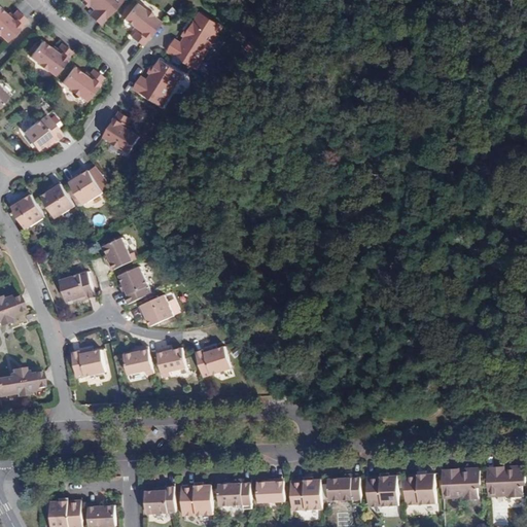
[(100,25),(124,0),(123,0),(84,0),(89,4),(95,10),(91,14),(100,25)]
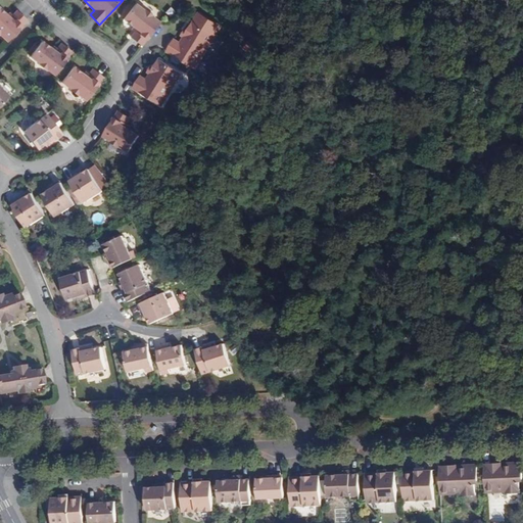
[(131,37),(141,46),(158,24),(151,17),(152,16),(145,10),(144,11),(136,4),(124,19),(134,28),(137,30),(135,33),(131,37)]
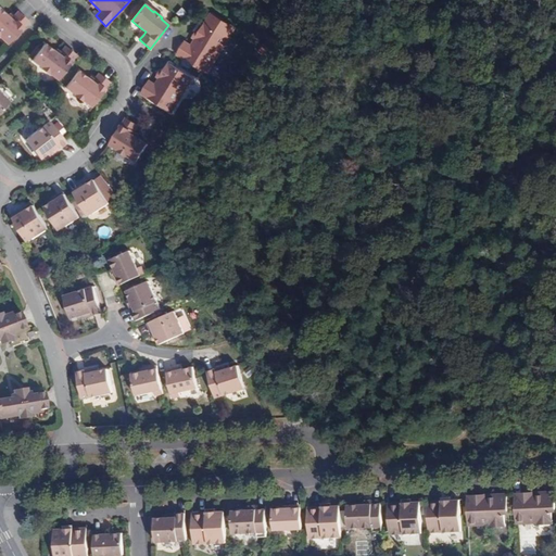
[(0,36),(8,43),(28,21),(17,10),(12,15),(10,17),(8,14),(0,7),(0,36)]
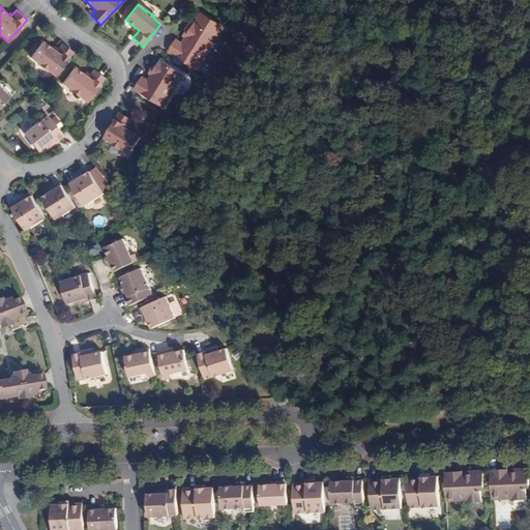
[(201,29),(198,34),(194,41),(187,37),(180,51),(208,67),(228,35),(206,21),(201,29)]
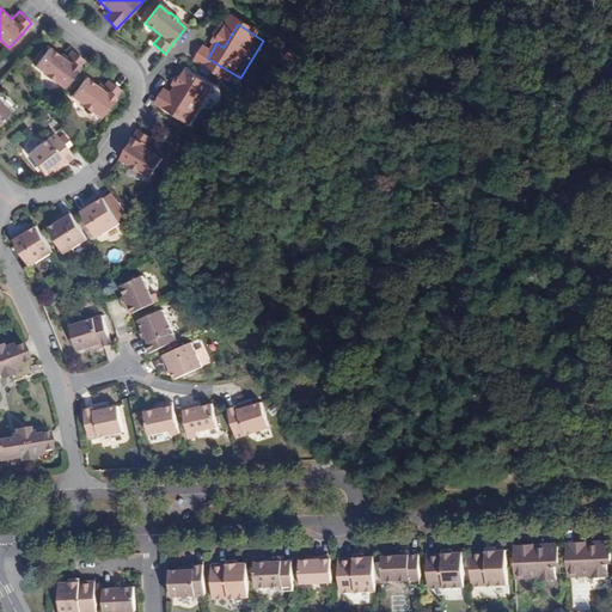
[(54,78),(65,86),(85,60),(71,50),(67,55),(63,59),(61,56),(49,47),(36,63),(46,73),(44,74),(53,80),(54,78)]
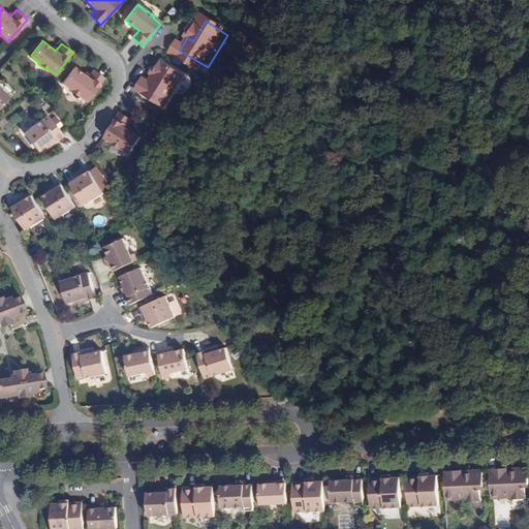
[(166,66),(162,71),(158,79),(153,74),(145,87),(174,104),(193,72),(172,58),(166,66)]
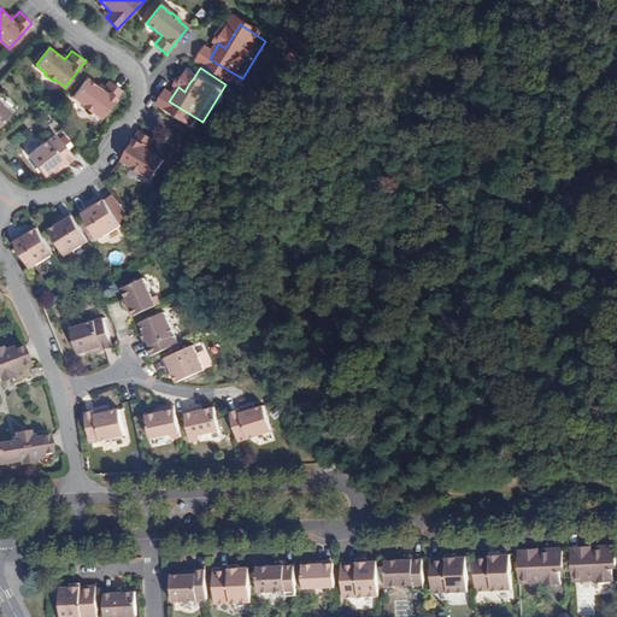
[(100,90),(98,97),(95,99),(93,98),(78,90),(68,111),(80,117),(78,119),(88,124),(89,122),(101,128),(116,98),(100,90)]
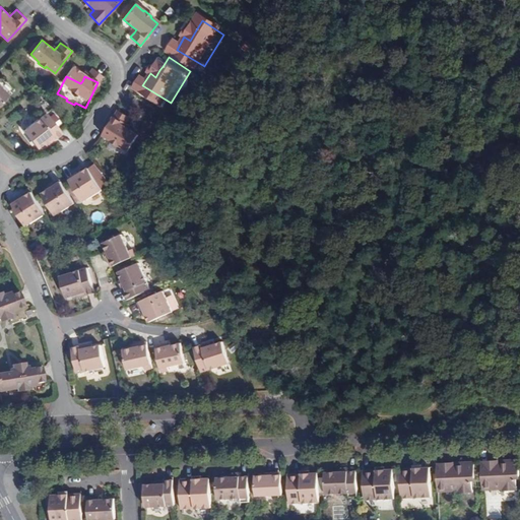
[(0,104),(11,92),(0,81),(0,104)]
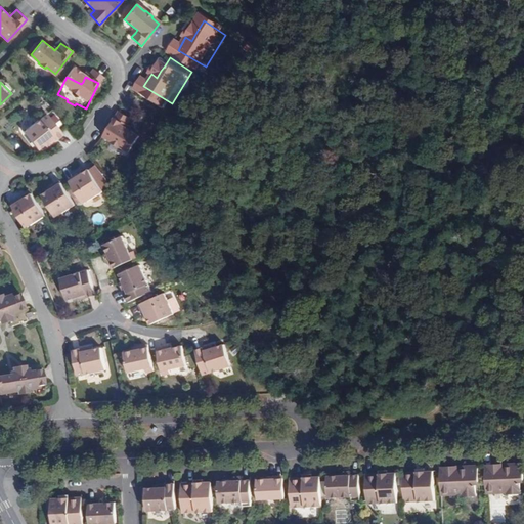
[(50,139),(52,141),(53,142),(62,135),(47,114),(24,131),(37,149),(44,144),(50,139)]
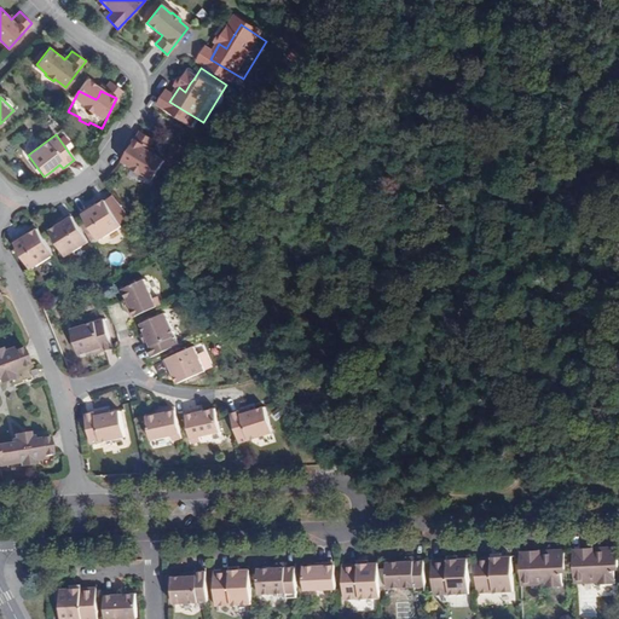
[(133,145),(126,156),(137,163),(136,165),(145,172),(148,171),(156,175),(174,148),(160,139),(156,145),(155,148),(152,145),(138,137),(133,145)]
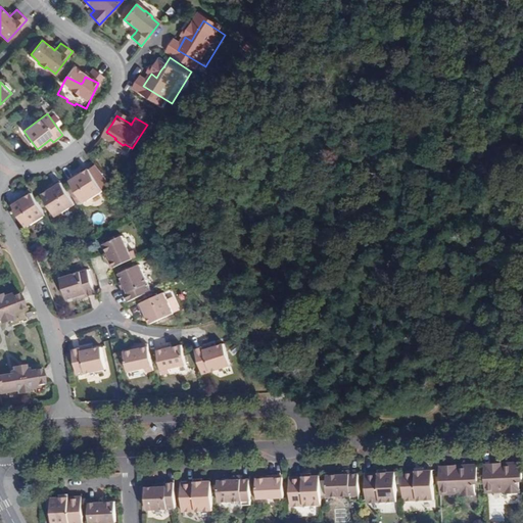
[(90,168),(84,173),(72,182),(87,201),(105,187),(90,168)]
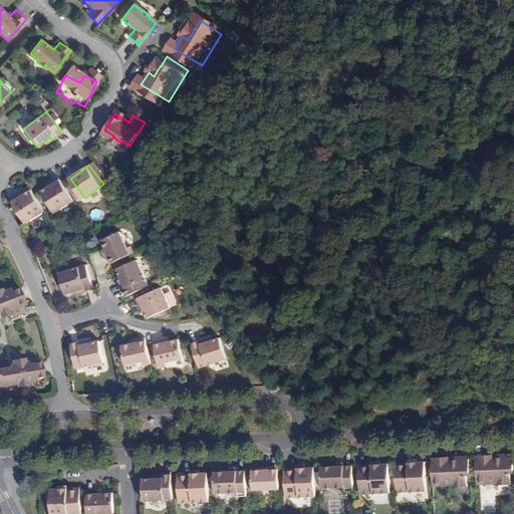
[(70,179),(82,170),(80,169),(69,177),(70,179)]
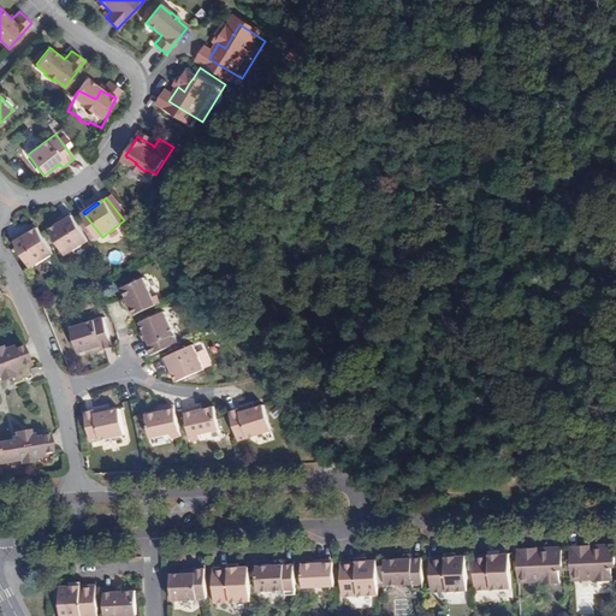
[(75,217),(72,214),(58,223),(59,225),(75,217)]
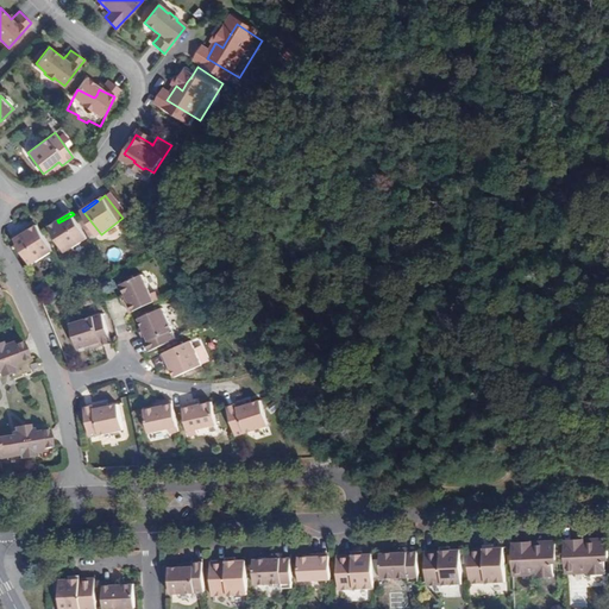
[(67,253),(89,239),(74,214),(58,223),(50,228),(67,253)]
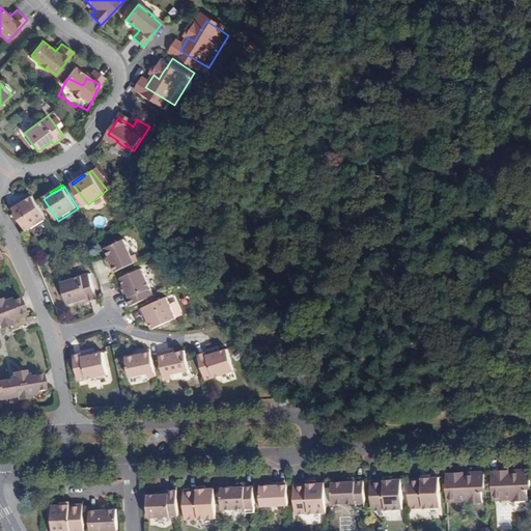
[(26,229),(46,217),(32,195),(25,199),(11,207),(26,229)]
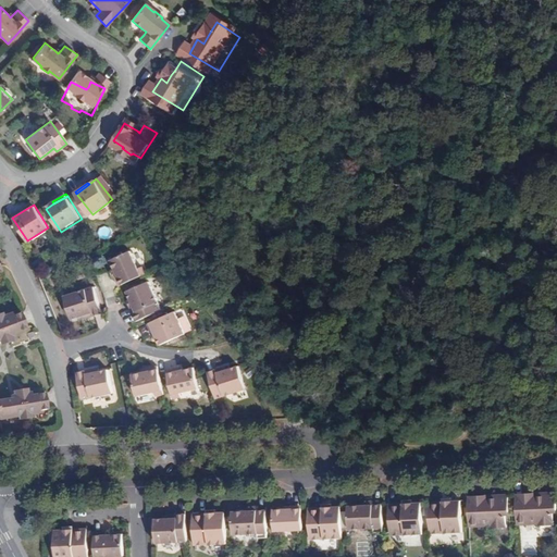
[(11,215),(12,218),(26,209),(25,207),(11,215)]
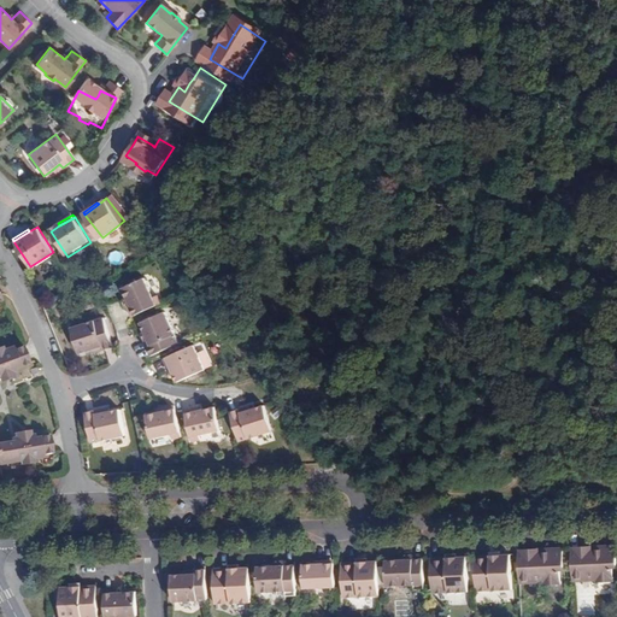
[(121,287),(134,316),(160,304),(157,295),(152,297),(144,277),(121,287)]
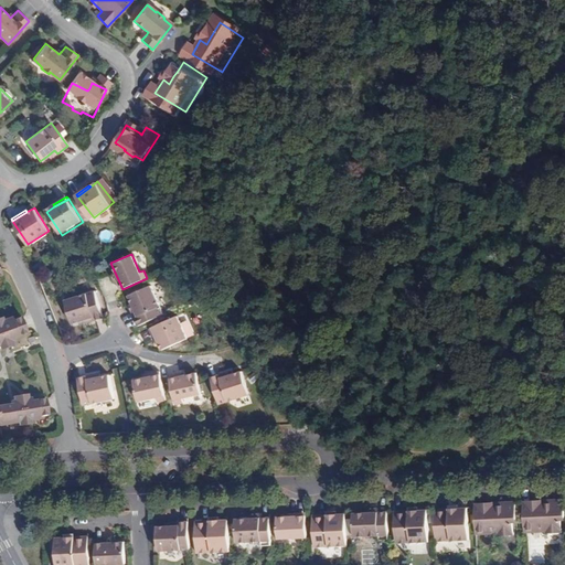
[(135,311),(140,323),(166,312),(152,284),(132,292),(135,300),(138,309),(136,311),(135,311)]
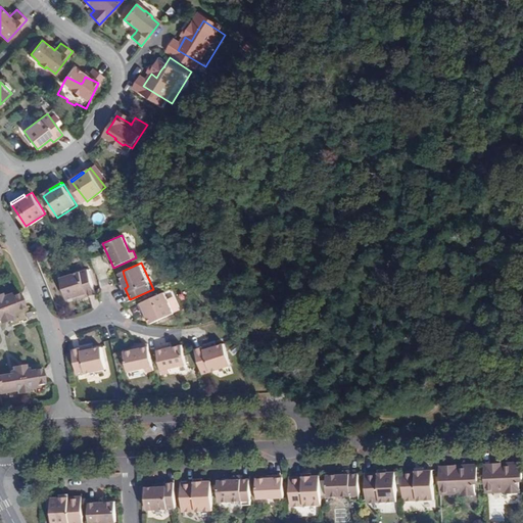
[(67,298),(76,296),(84,294),(84,296),(84,297),(97,294),(89,269),(61,277),(67,298)]
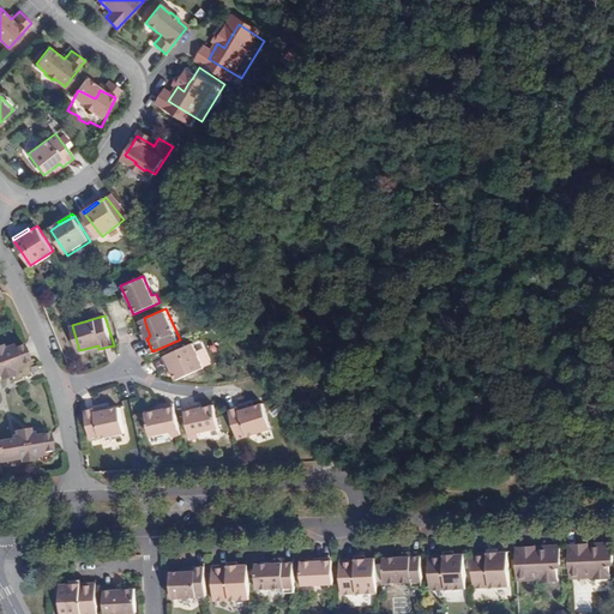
[(0,357),(13,353),(23,349),(16,332),(8,336),(6,332),(0,333),(0,357)]
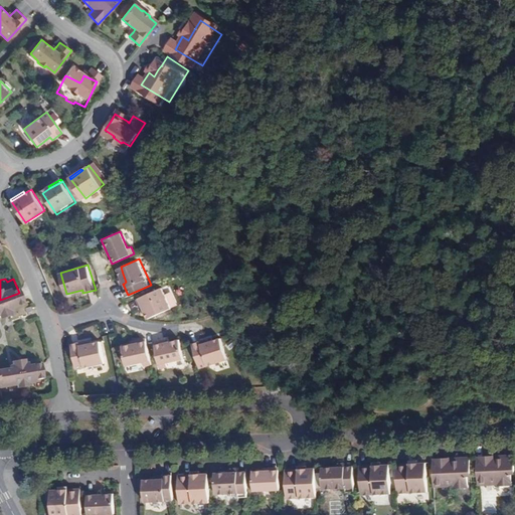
[(141,297),(147,311),(150,318),(172,308),(164,287),(141,297)]
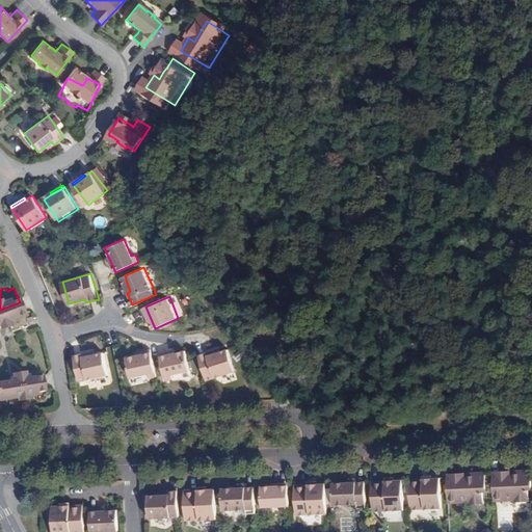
[(11,306),(0,310),(0,318),(8,316),(7,312),(12,310),(11,306)]
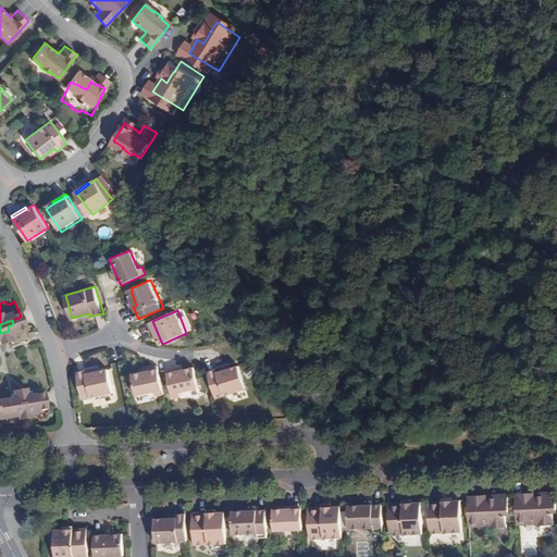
[(221,366),(208,370),(210,376),(217,396),(246,387),(239,364),(232,367),(222,370),(221,367),(221,366)]
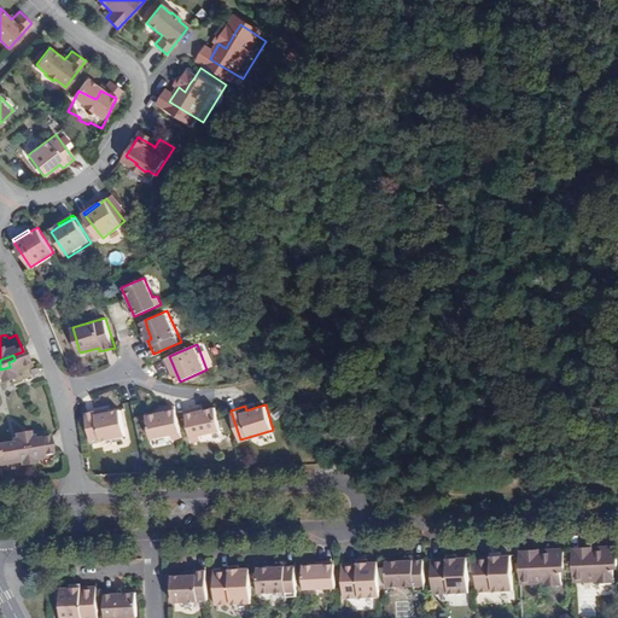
[(123,408),(114,410),(104,413),(103,409),(103,408),(88,412),(95,442),(129,435),(123,408)]
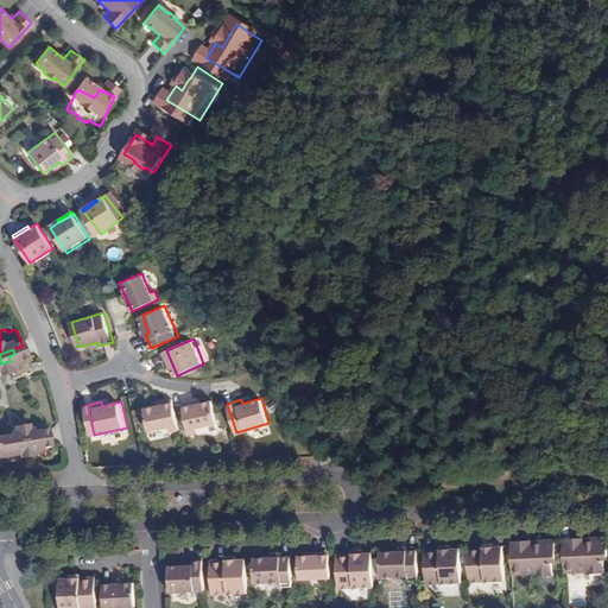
[(214,404),(200,406),(184,410),(191,438),(201,436),(200,430),(219,425),(214,404)]
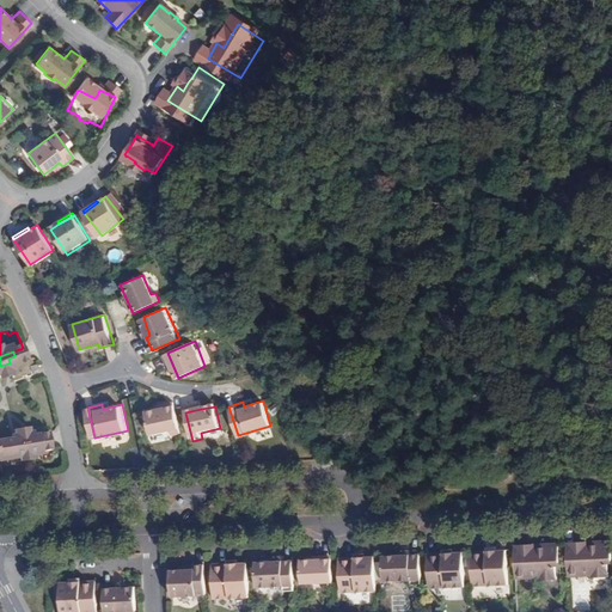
[(182,441),(176,412),(161,415),(147,418),(152,442),(171,439),(172,444),(182,441)]
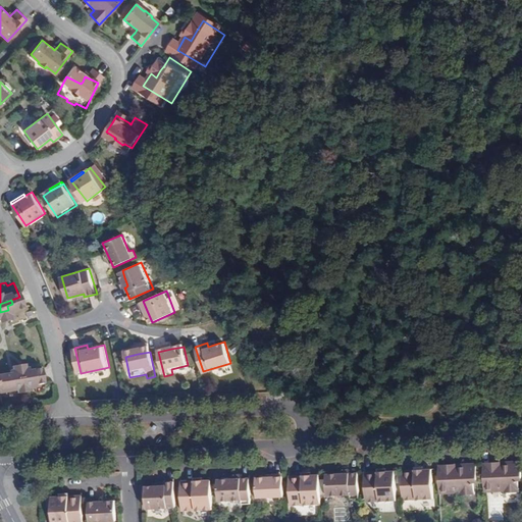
[(5,375),(5,379),(32,375),(32,371),(25,371),(25,368),(10,371),(10,374),(5,375)]
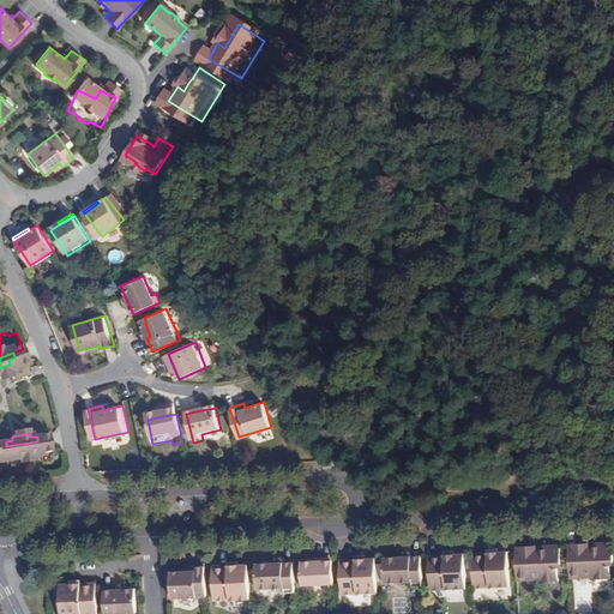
[(0,469),(19,467),(32,464),(42,463),(42,458),(50,458),(48,439),(37,441),(6,446),(0,446),(0,469)]
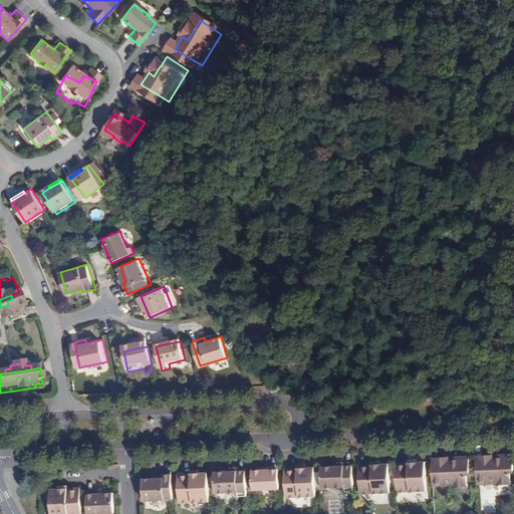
[(476,460),(478,484),(498,483),(499,486),(512,485),(511,474),(513,470),(513,454),(498,455),(497,460),(495,463),(491,463),(491,460),(476,460)]
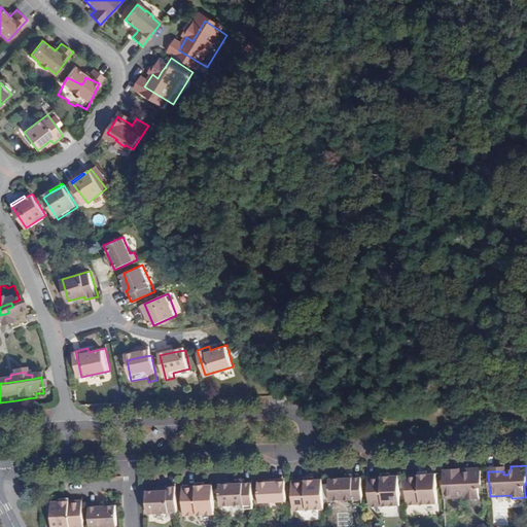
[(510,471),(511,466),(510,465),(488,466),(488,471),(503,471),(503,475),(507,475),(510,471)]
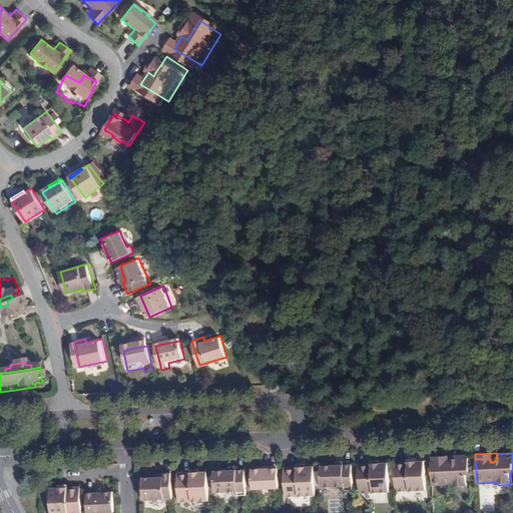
[(431,461),(433,486),(453,485),(453,487),(467,486),(466,475),(470,471),(470,456),(452,457),(453,460),(450,465),(446,464),(446,460),(431,461)]
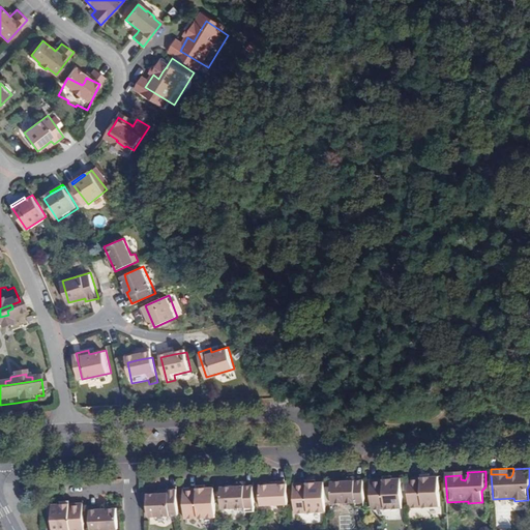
[(468,475),(467,472),(467,471),(445,471),(445,476),(461,475),(461,479),(465,480),(468,475)]
